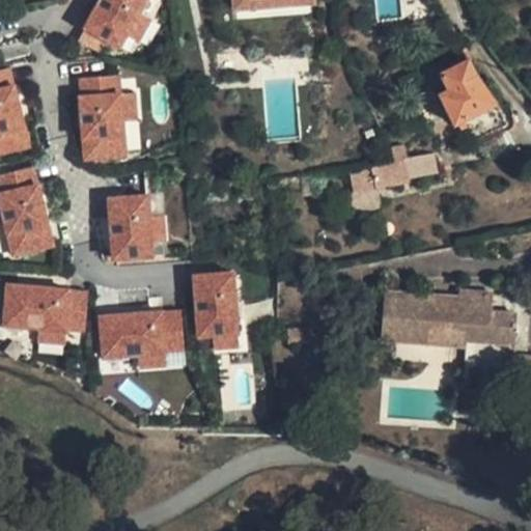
[(146,0),(101,0),(85,27),(87,28),(109,40),(120,47),(127,34),(140,42),(152,20),(139,12),(146,0)]
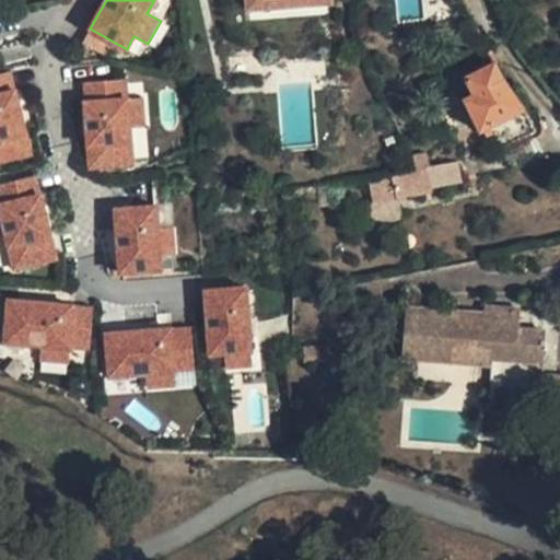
[(307,0),(248,0),(249,12),(308,7),(307,0)]
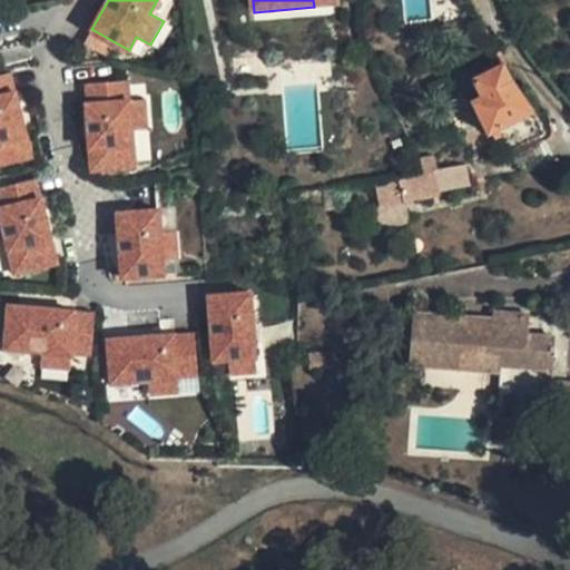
[(452,9),(432,10),(433,21),(453,19),(452,9)]
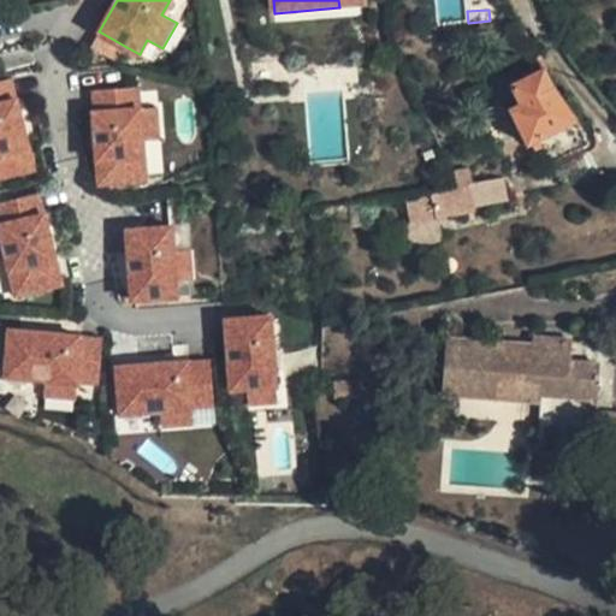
[(126,47),(101,33),(92,48),(116,61),(119,60),(126,47)]
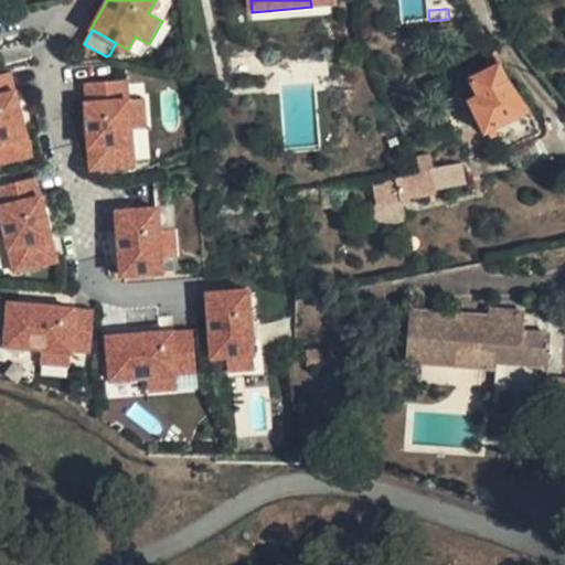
[(479,95),(469,99),(486,132),(529,109),(508,80),(499,63),(470,77),(479,95)]
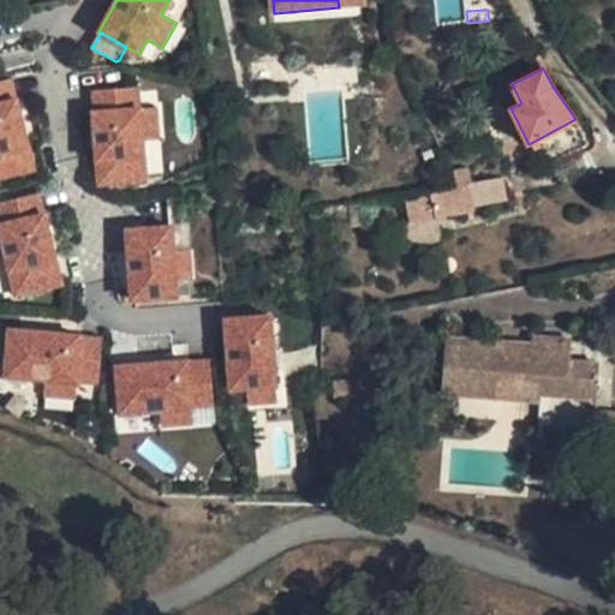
[(7,79),(0,81),(0,177),(34,169),(17,99),(12,100),(7,79)]
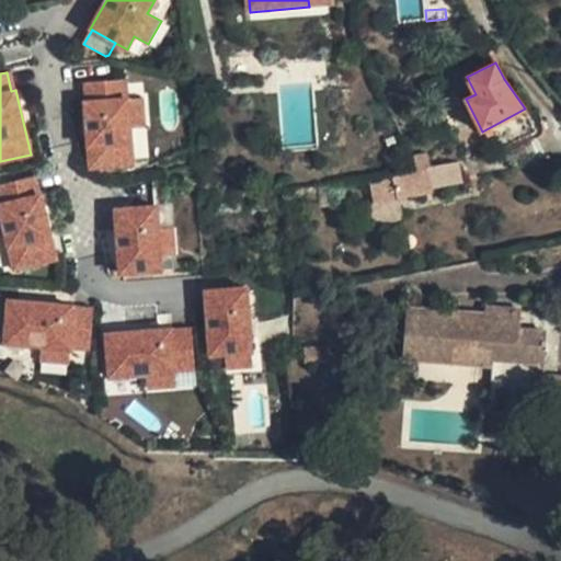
[(89,168),(132,165),(129,128),(128,100),(127,80),(88,82),(89,102),(84,102),(89,168)]
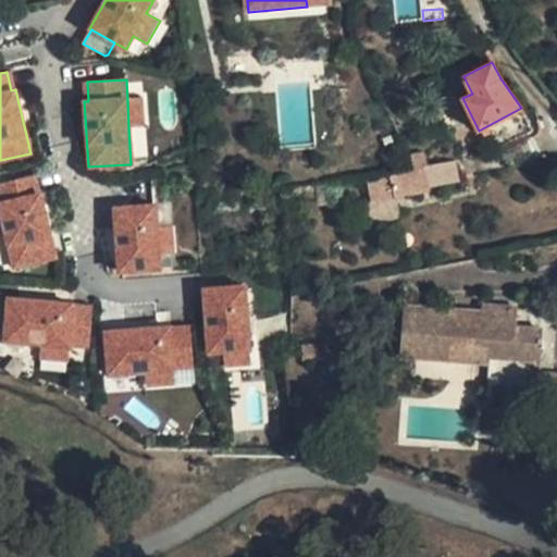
[(127,99),(128,127),(144,126),(143,98),(127,99)]
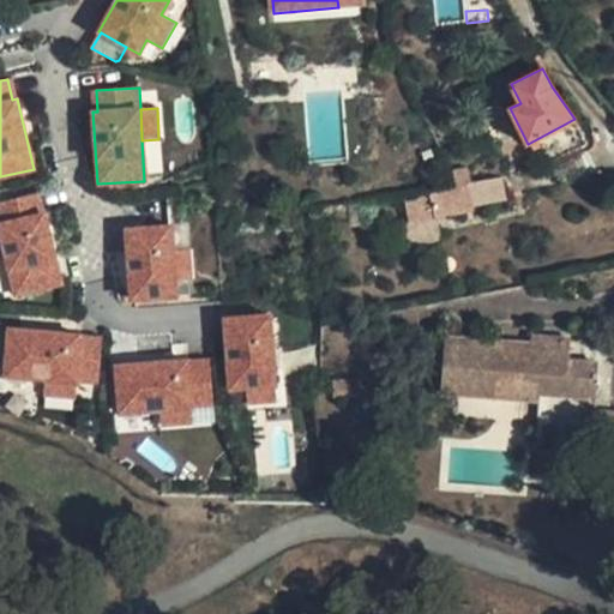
[(464,164),(453,170),(456,184),(468,182),(468,179),(469,179),(468,168),(465,169),(464,164)]
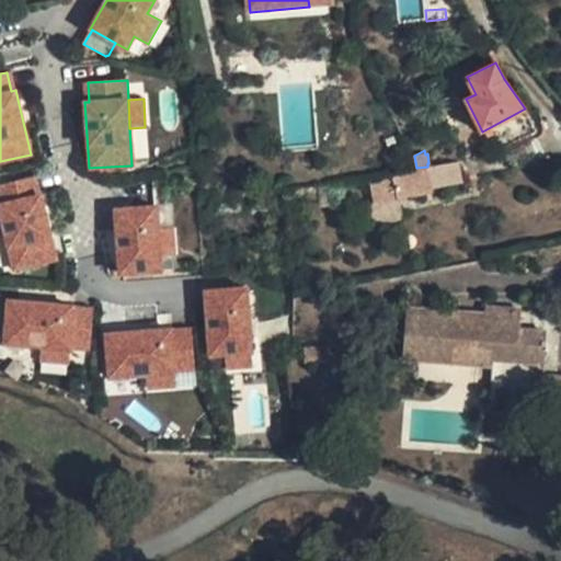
[(457,162),(416,168),(418,172),(392,178),(392,179),(370,183),(375,203),(432,191),(431,185),(461,180),(457,162)]
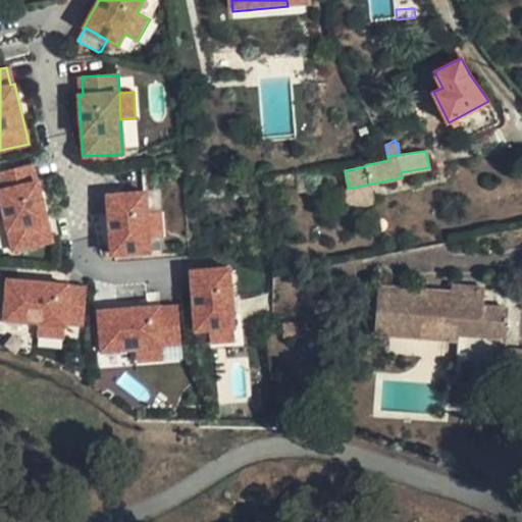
[(30,164),(0,171),(0,196),(5,217),(13,251),(52,242),(38,181),(34,183),(30,164)]
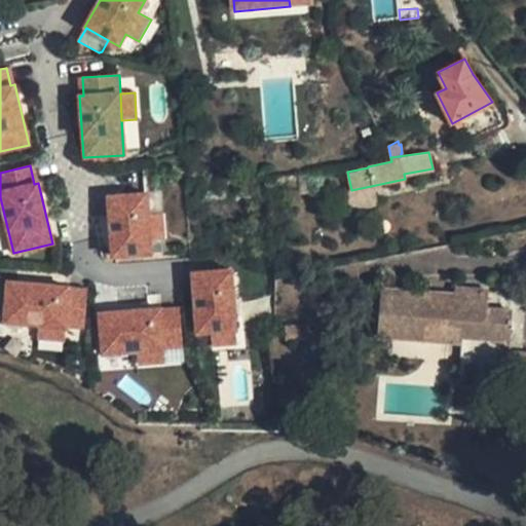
[(147,194),(108,197),(113,257),(152,254),(151,240),(149,215),(147,194)]
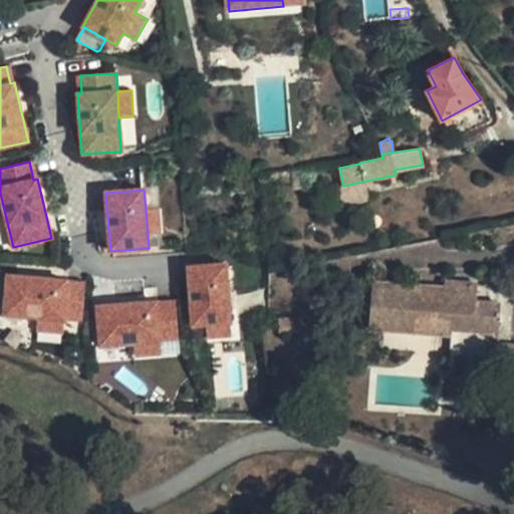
[(160,209),(146,210),(148,235),(162,233),(160,209)]
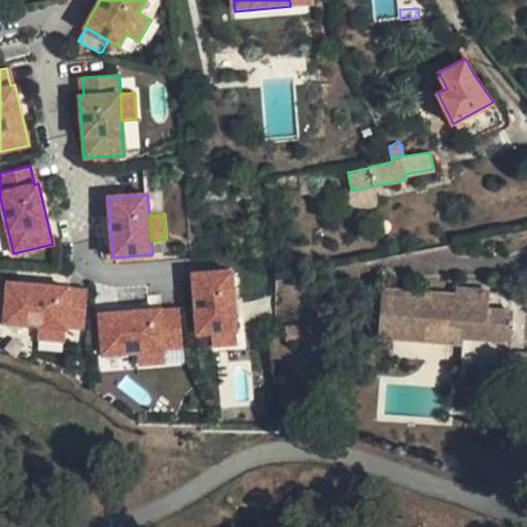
[(232,271),(194,275),(199,335),(212,334),(237,331),(232,271)]
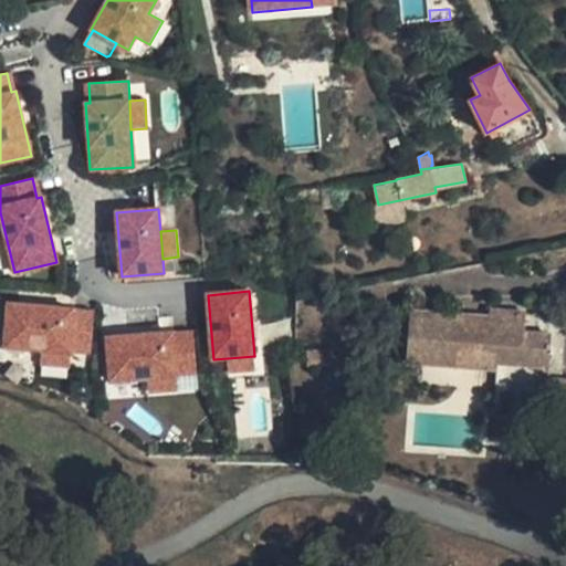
[(7,303),(3,346),(41,348),(70,350),(90,353),(93,313),(73,312),(73,307),(7,303)]
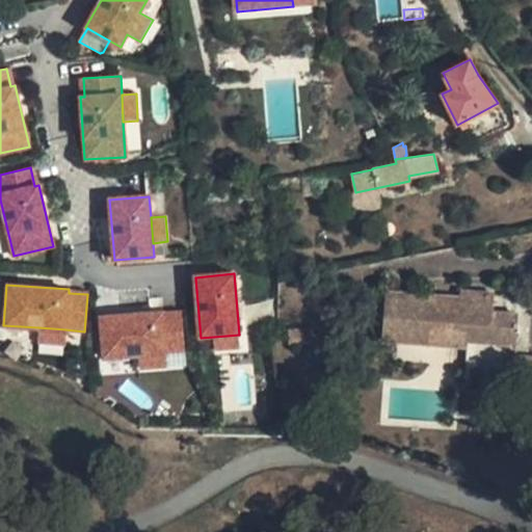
[(432,296),(386,293),(381,340),(468,346),(469,341),(513,345),(516,345),(519,314),(494,313),(495,294),(459,291),(458,310),(442,309),(442,306),(441,303),(431,302),(432,296)]
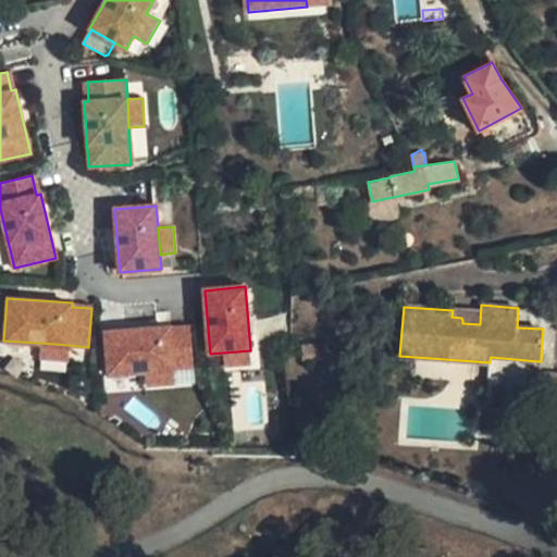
[(107,332),(110,374),(146,371),(175,369),(195,367),(192,329),(172,330),(172,326),(107,332)]
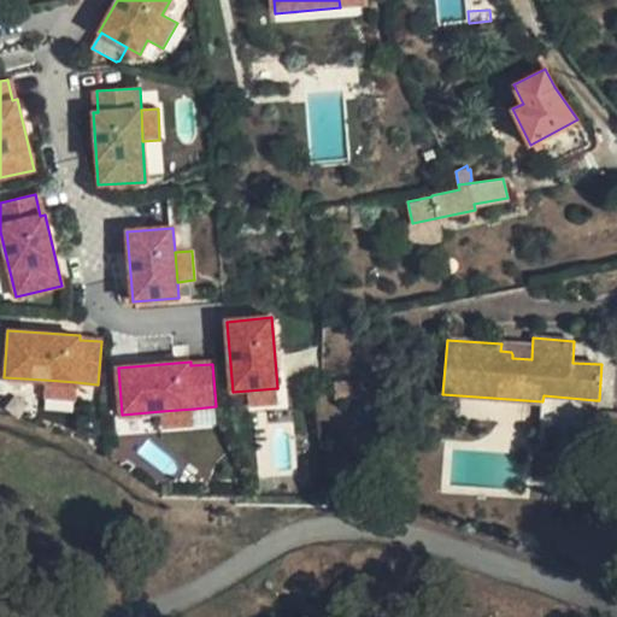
[(76,382),(45,380),(43,397),(75,399),(76,382)]
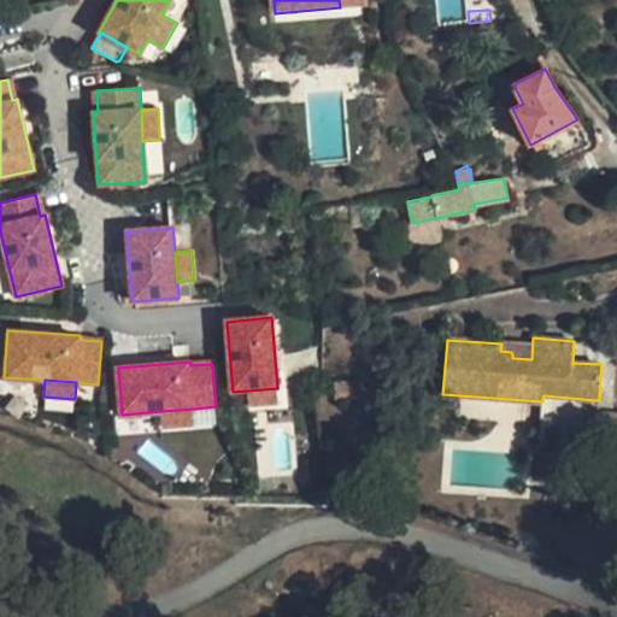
[(363,381),(334,382),(334,399),(363,399),(363,381)]
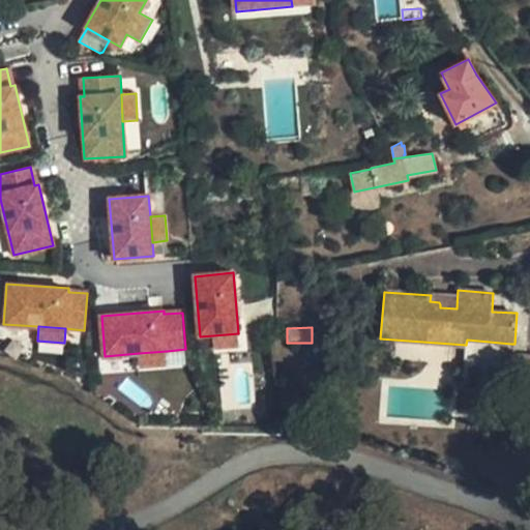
[(238,333),(213,335),(214,350),(239,348),(238,333)]
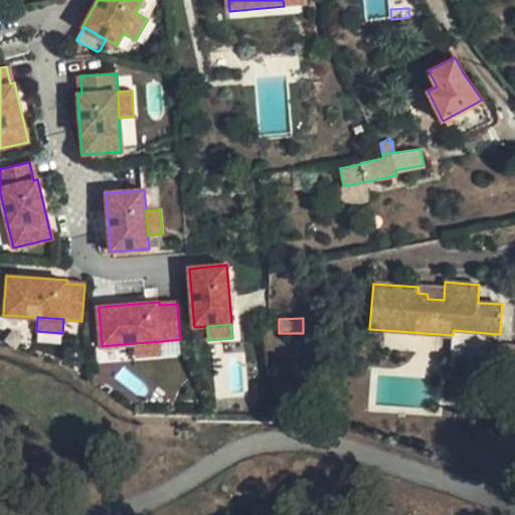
[(514,345),(499,344),(500,334),(497,334),(495,360),(514,360),(514,345)]
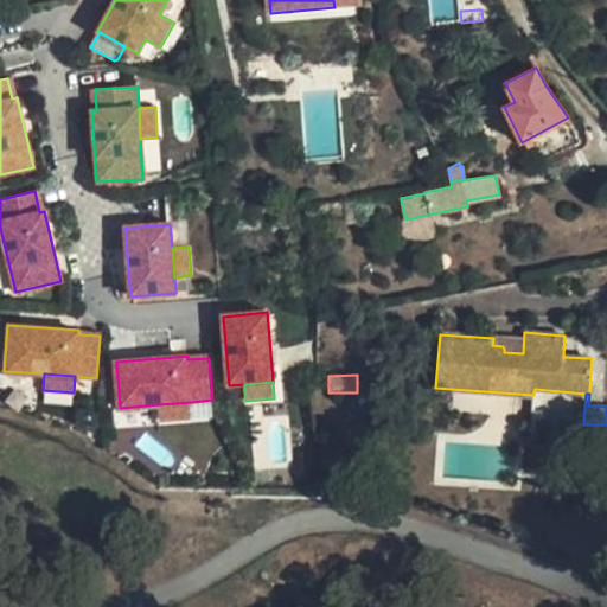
[(191,402),(159,404),(161,421),(192,419),(191,402)]
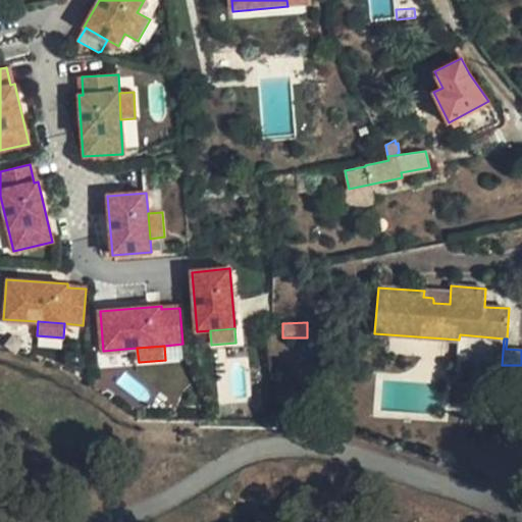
All buildings are outlined.
